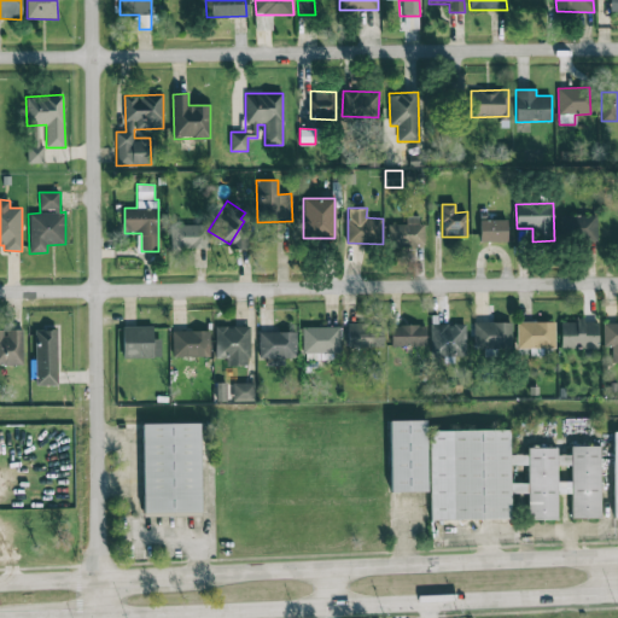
[(598,239),(596,215),(559,215),(560,240),(598,239)]
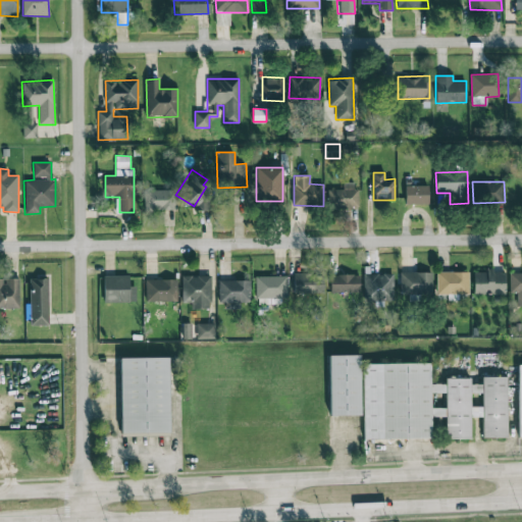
[(357,209),(357,183),(343,183),(343,190),(328,189),(327,208),(357,209)]
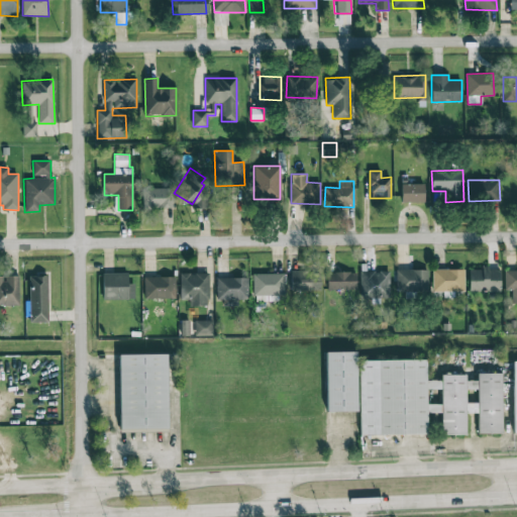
[(424,184),(402,184),(401,202),(424,202),(424,184)]
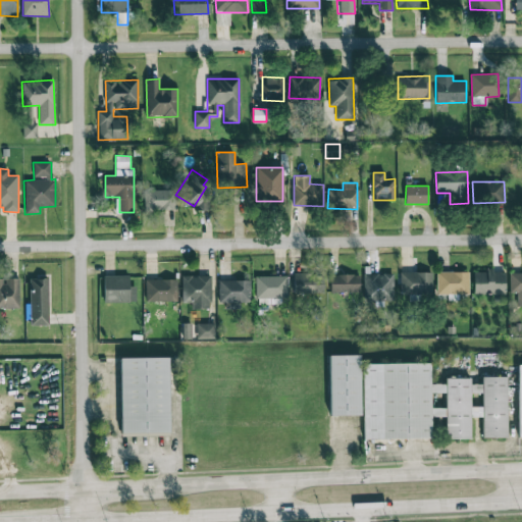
[(144,210),(176,209),(175,190),(144,191),(144,210)]
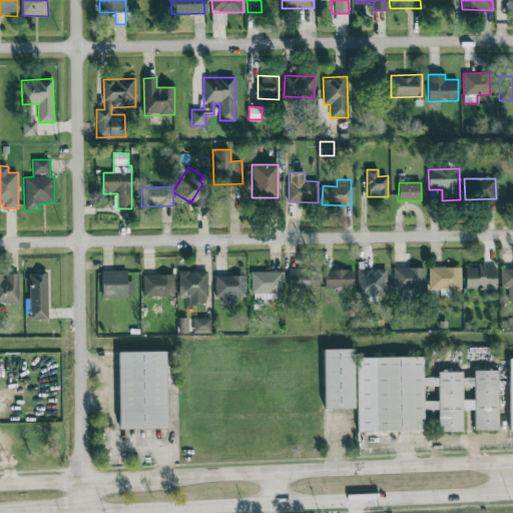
[(461,268),(429,267),(429,289),(460,290),(461,268)]
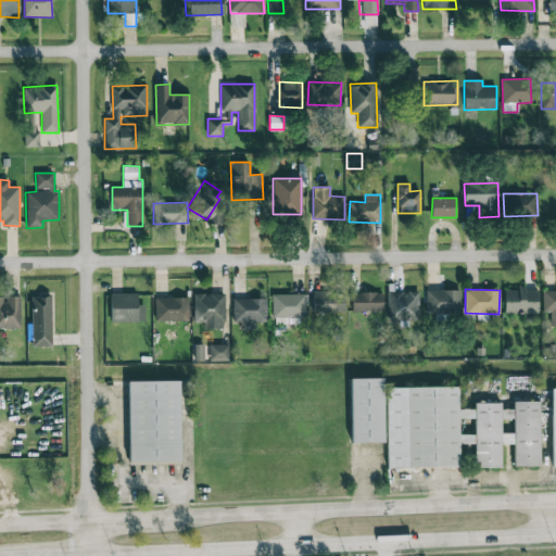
[(504,313),(539,313),(539,289),(505,289),(504,313)]
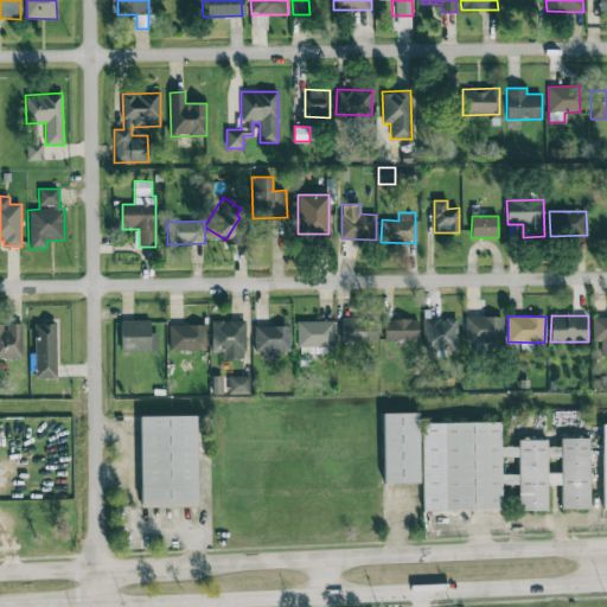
[(503,317),(468,317),(468,342),(503,342),(503,317)]
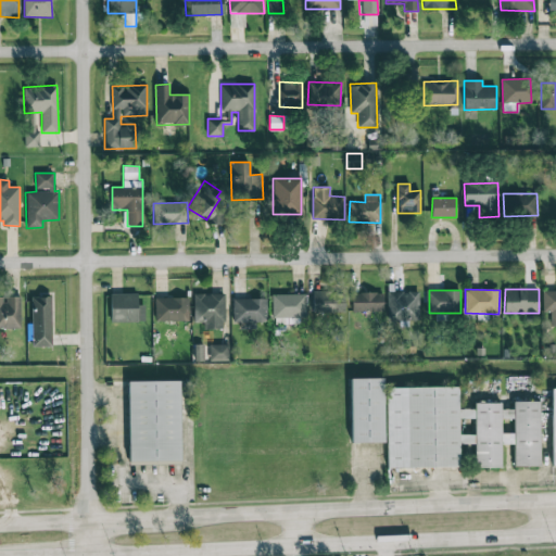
[(555,290),(542,290),(542,312),(550,312),(550,326),(555,326),(555,290)]
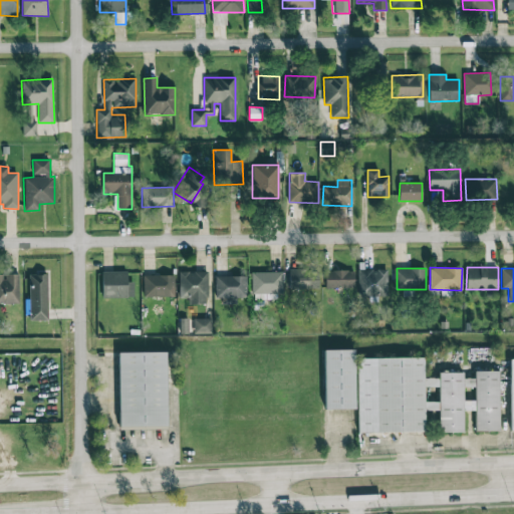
[(387,269),(358,270),(358,296),(388,295),(387,269)]
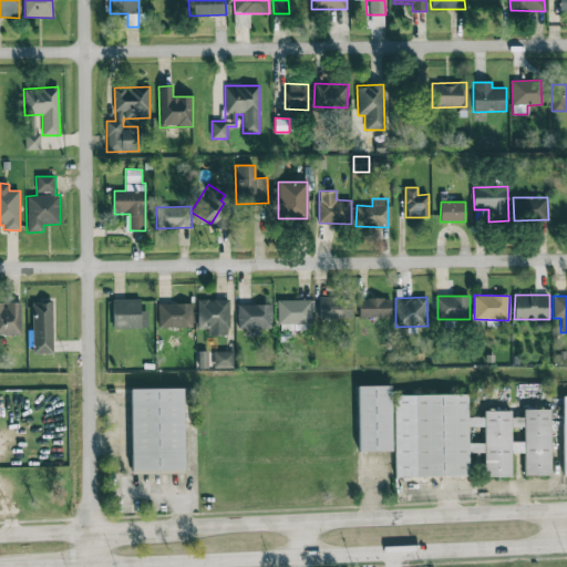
[(319,319),(351,319),(351,298),(319,298),(319,319)]
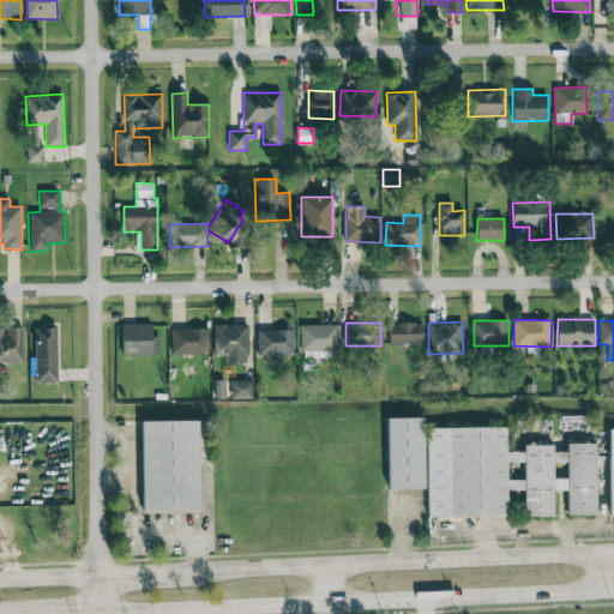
[(389,324),(389,344),(422,343),(422,323),(389,324)]
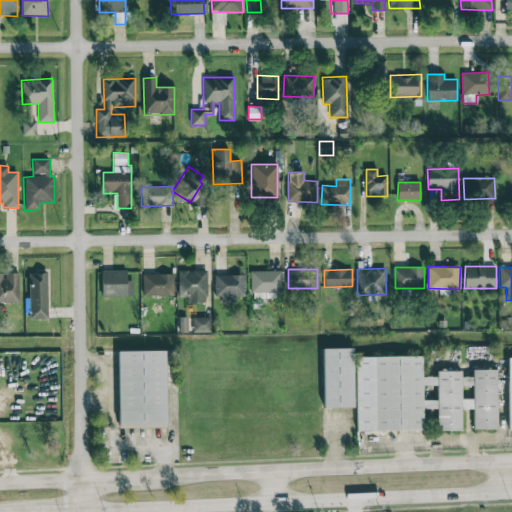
[(127,270),(102,271),(102,296),(133,296),(133,281),(127,281),(127,270)]
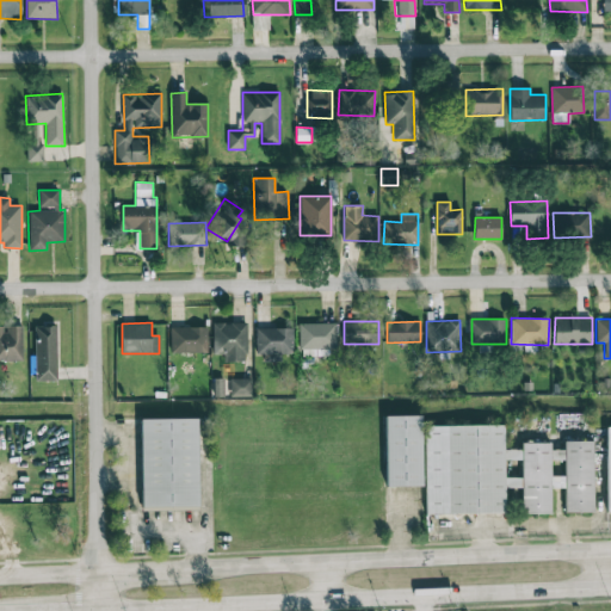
[(247,322),(215,323),(215,362),(247,362),(247,322)]
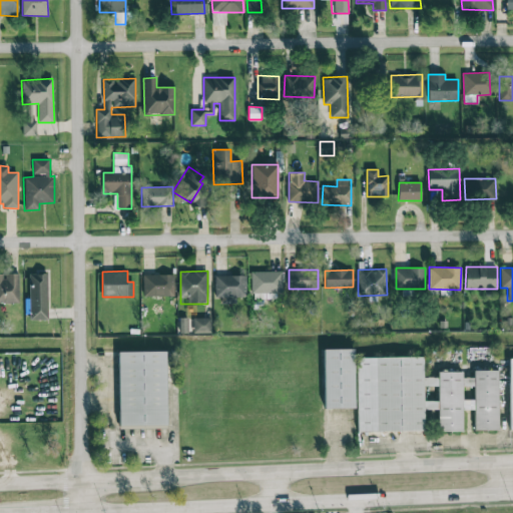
[(251,272),(251,298),(283,298),(282,272),(251,272)]
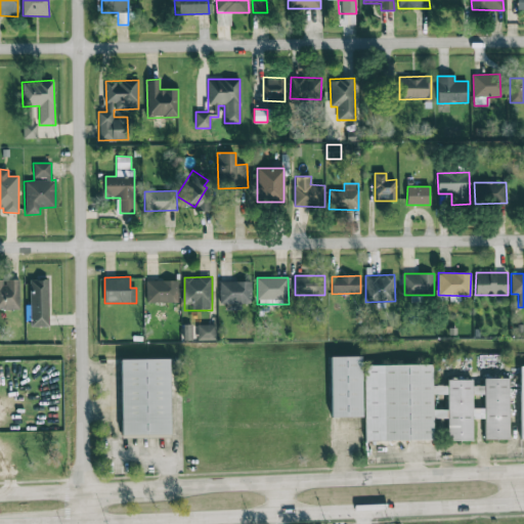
[(0,309),(19,309),(18,279),(4,279),(0,279),(0,309)]
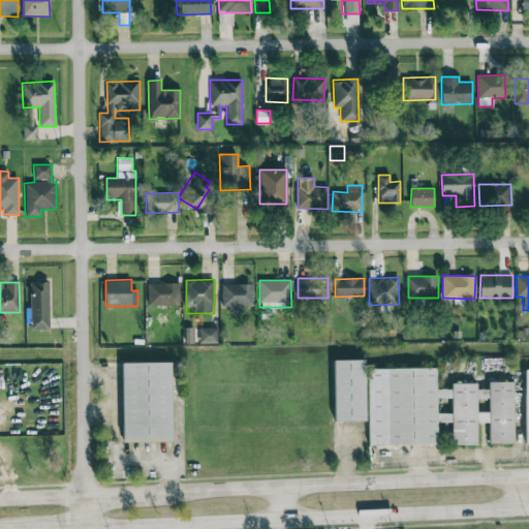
[(30,282),(31,330),(50,330),(49,282),(30,282)]
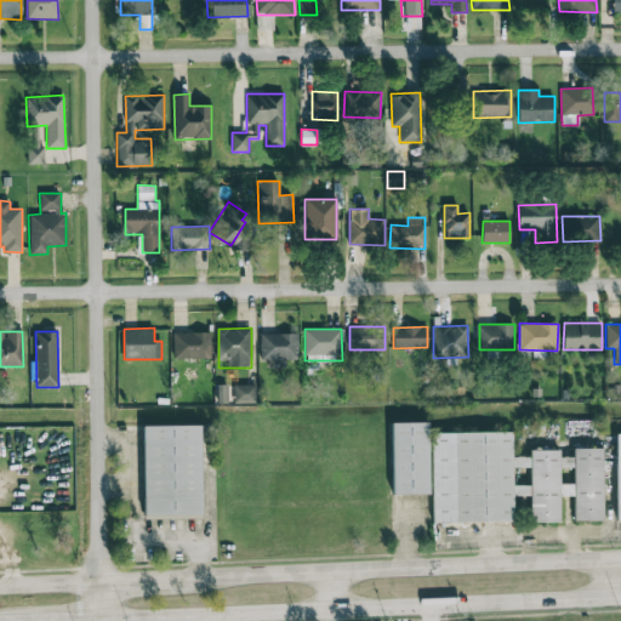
[(211,332),(172,332),(172,359),(211,358),(211,332)]
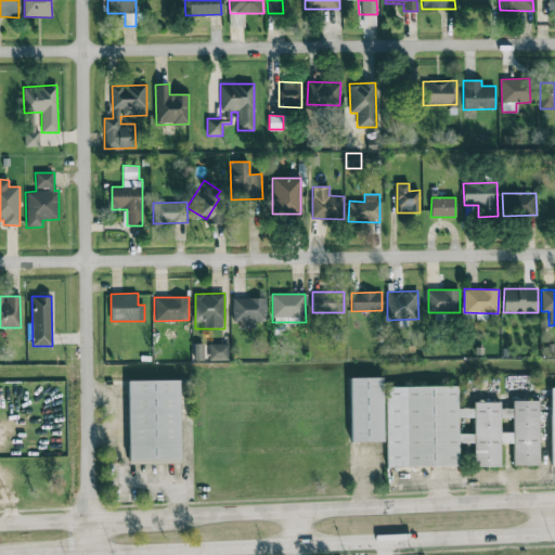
[(232,298),(233,326),(256,325),(256,322),(267,322),(266,297),(232,298)]
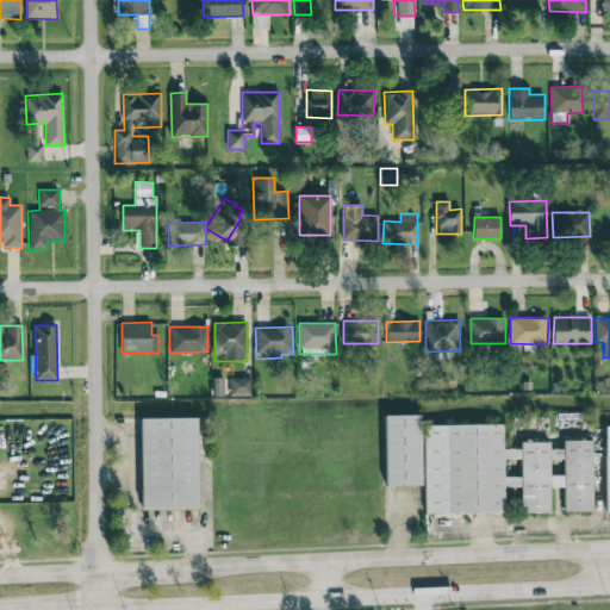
[(230,393),(250,394),(250,378),(230,378),(230,393)]
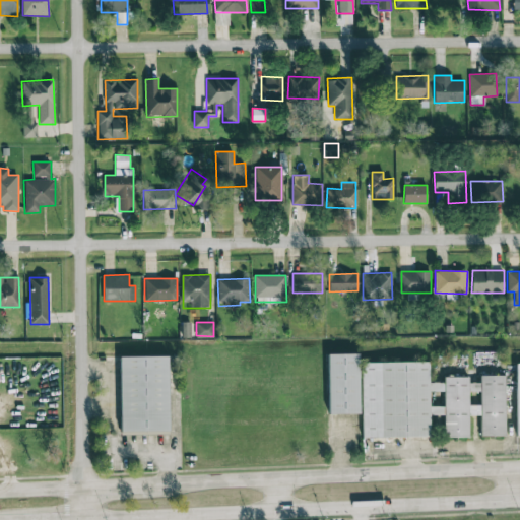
[(329,413),(328,354),(356,354),(358,413),(329,413)]
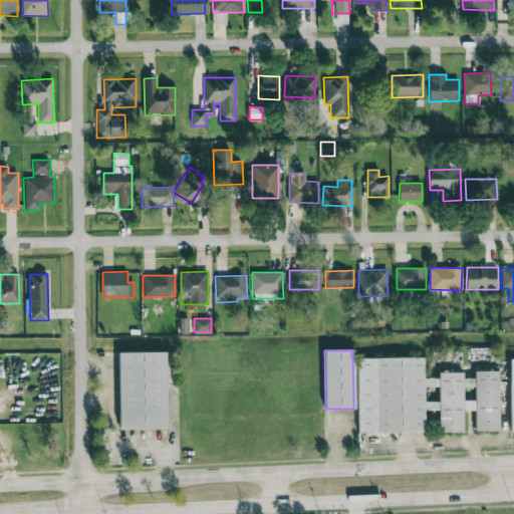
[(119,428),(118,353),(167,352),(168,427),(119,428)]
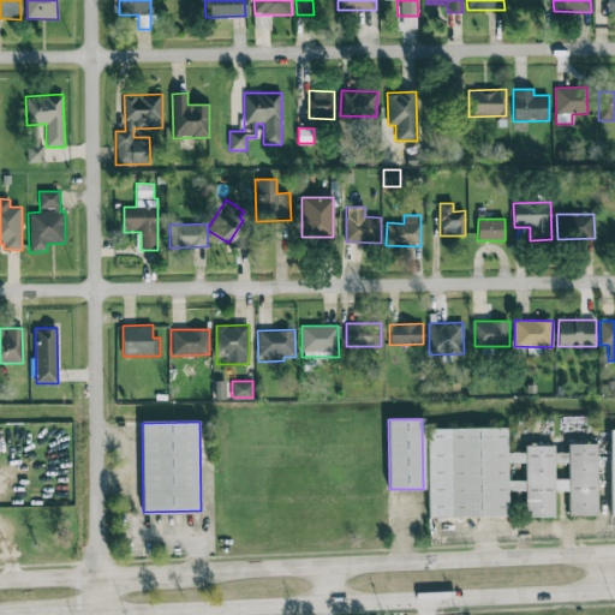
[(428,428),(506,427),(506,452),(525,452),(525,447),(553,446),(553,452),(568,451),(568,445),(597,443),(598,513),(569,513),(569,491),(554,491),(554,518),(526,518),(525,493),(507,493),(507,515),(429,517),(428,428)]
